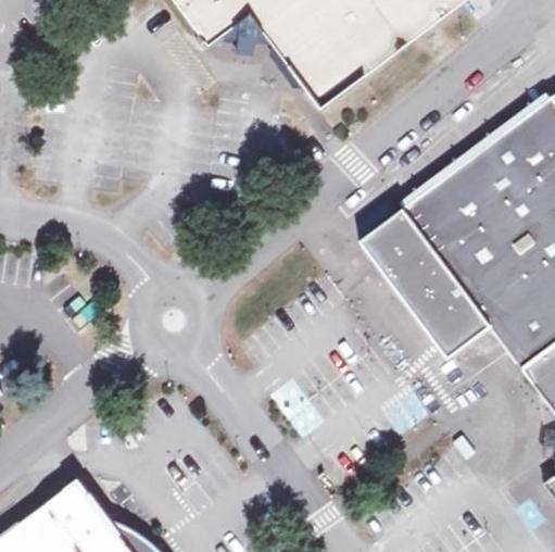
[(238,39),(253,42),(275,47),(297,76),(320,107),(461,0),(176,0),(209,44),(218,36),(238,39)]
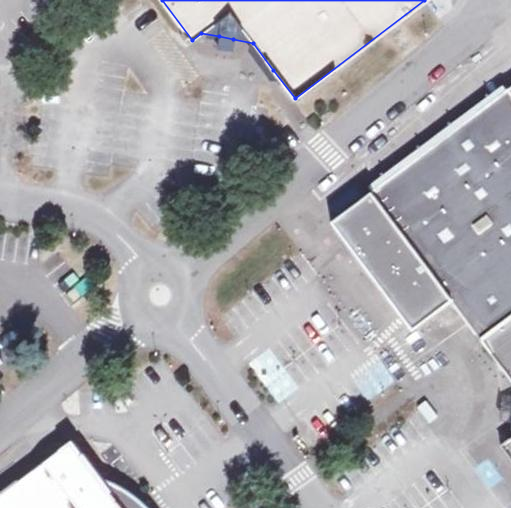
[(233,39),(219,36),(217,46),(231,49),(233,39)]
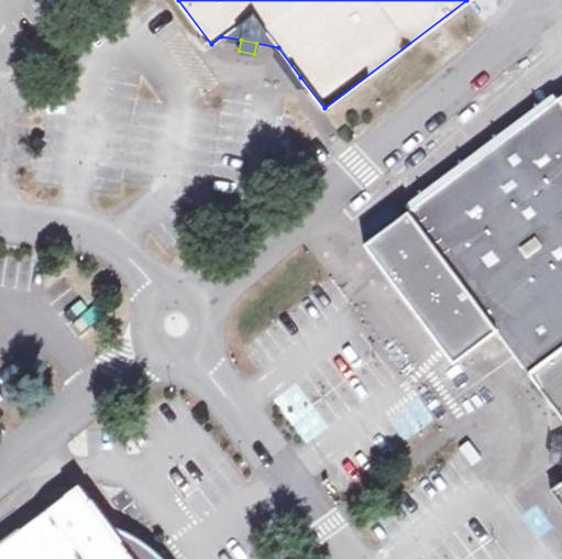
[(471,348),(496,328),(561,278),(561,94),(363,242),(428,327),(444,315),(458,331),(471,348)]
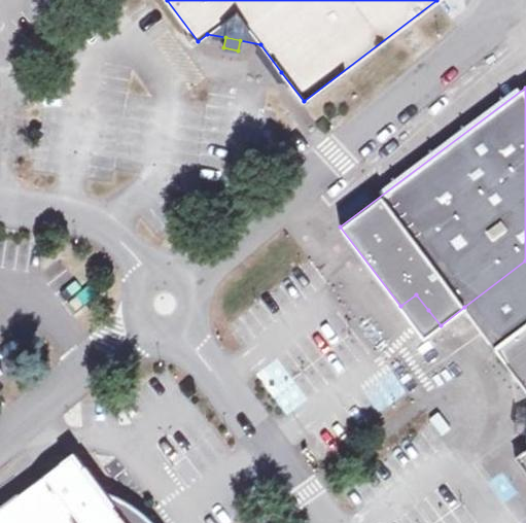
[(504,360),(525,344),(525,260),(464,307),(484,333),(504,360)]
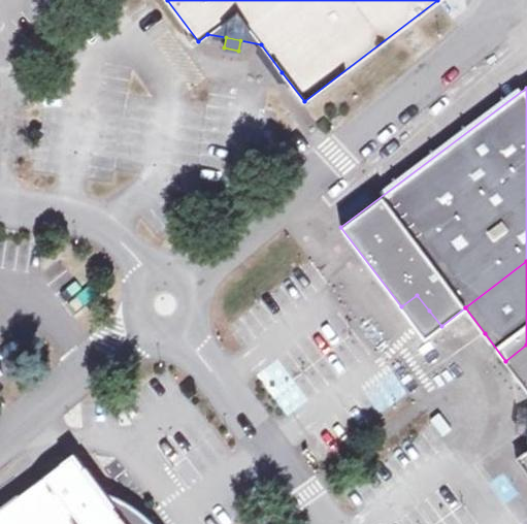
[(417,295),(401,306),(425,338),(441,326),(429,310),(417,295)]
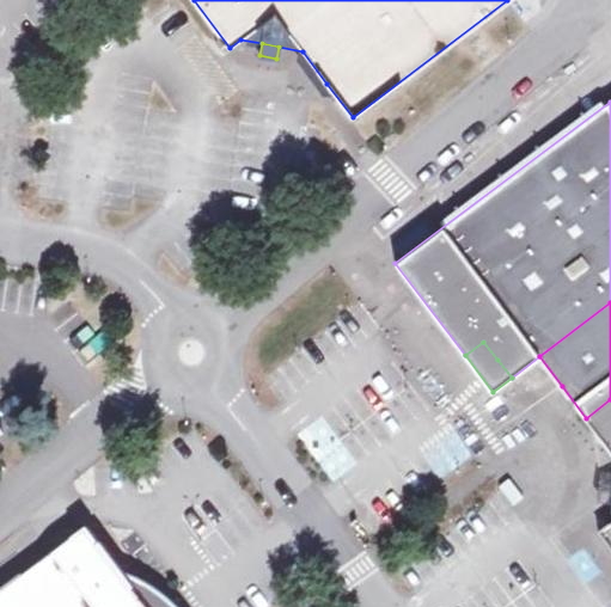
[(610,452),(610,399),(586,418),(603,442),(610,452)]
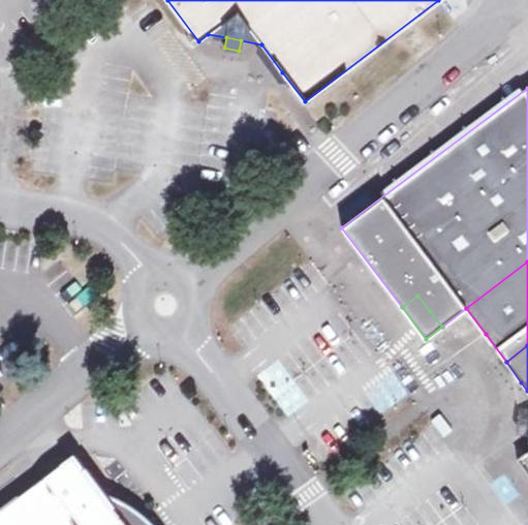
[(527,412),(521,412),(518,431),(527,432),(527,412)]
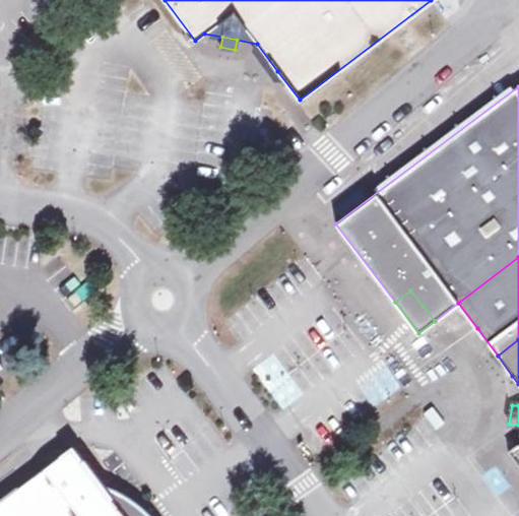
[(518,429),(517,443),(508,450),(518,464),(518,429)]
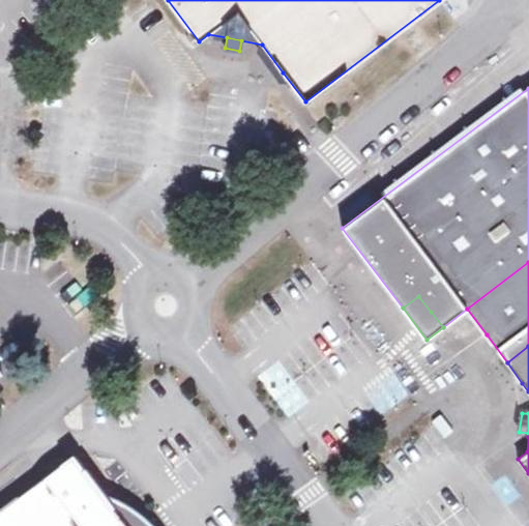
[(0,525),(146,525),(144,523),(134,515),(123,508),(110,503),(74,455),(0,509),(0,525)]
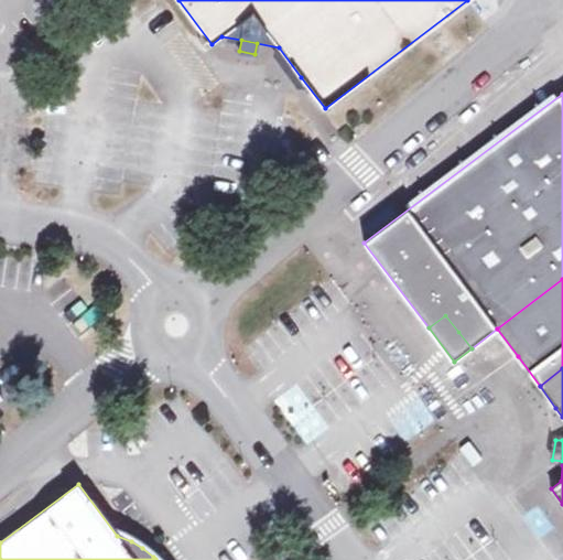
All buildings are outlined.
